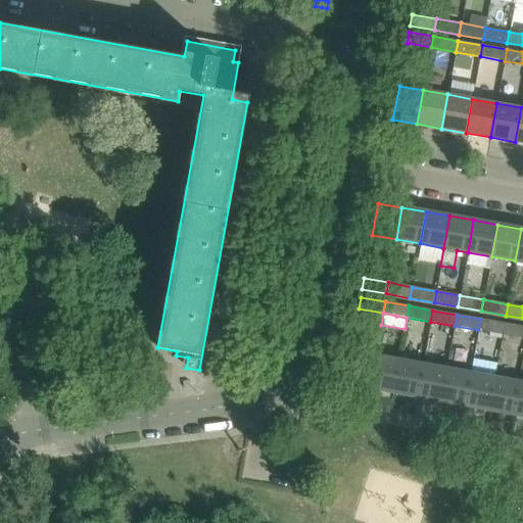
[(502,335),(504,323),(480,319),(478,330),(502,335)]
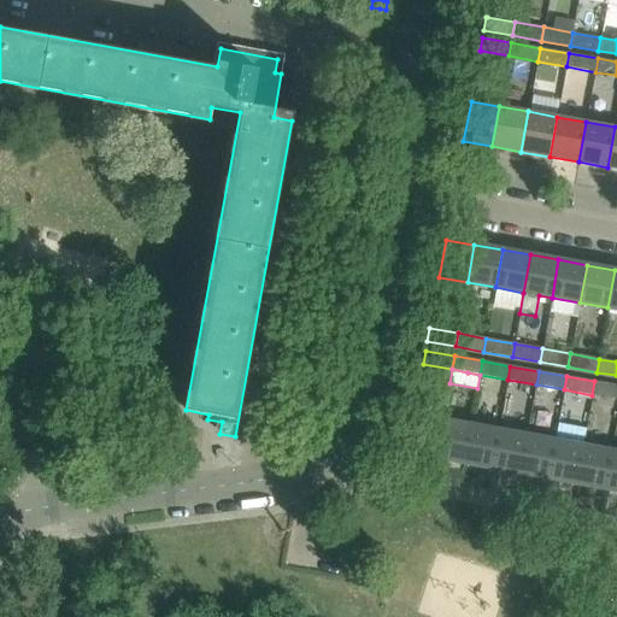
[(616,385),(594,381),(592,395),(616,399),(616,385)]
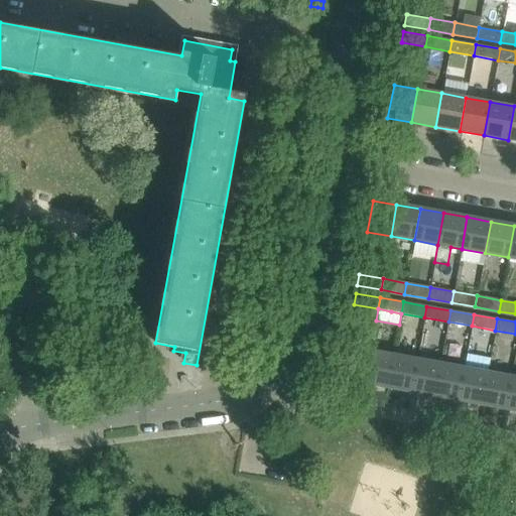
[(370,351),(346,347),(340,378),(365,383),(370,351)]
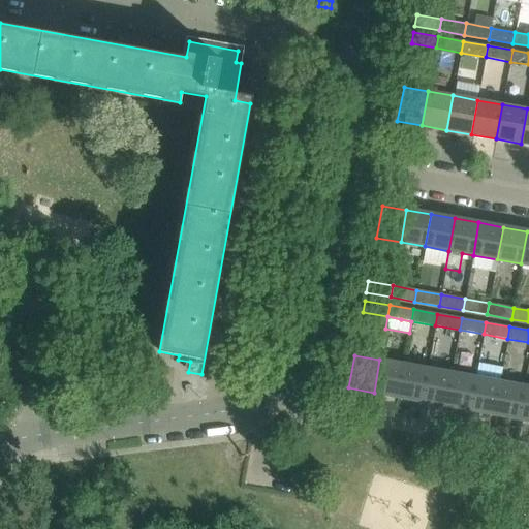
[(374,393),(398,397),(404,365),(379,360),(374,393)]
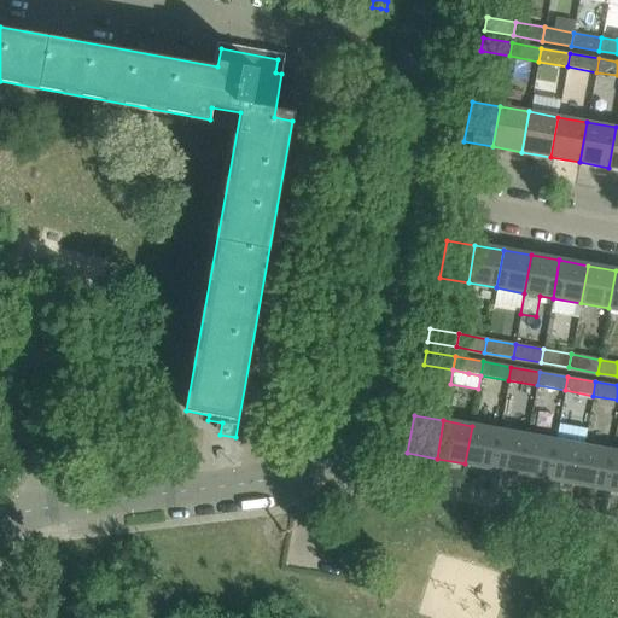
[(472,426),(465,464),(493,468),(500,431),(472,426)]
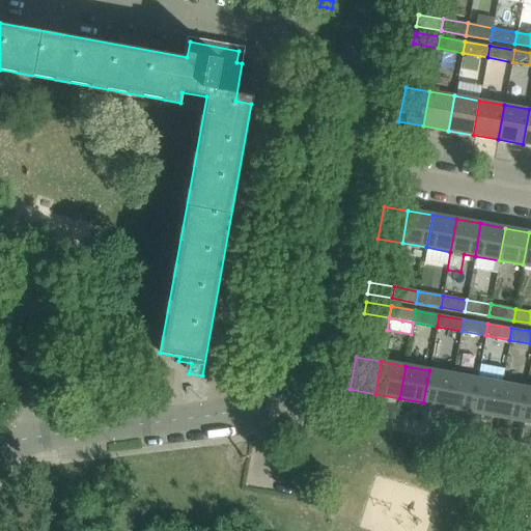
[(423,402),(448,408),(453,374),(429,370),(423,402)]
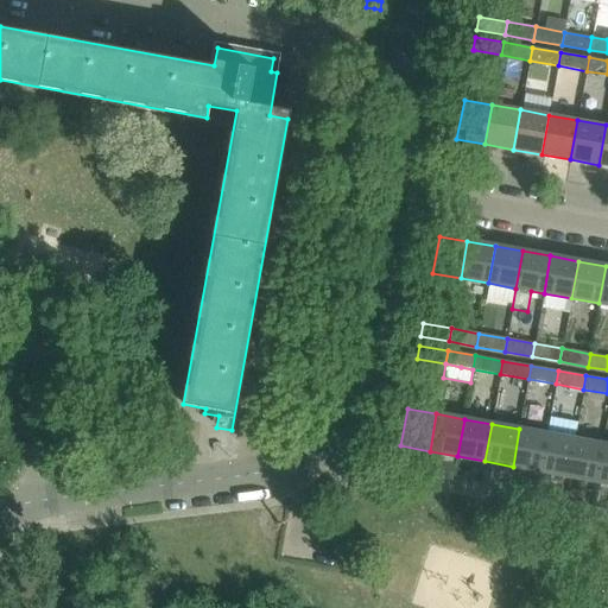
[(519,429),(513,467),(540,472),(548,434),(519,429)]
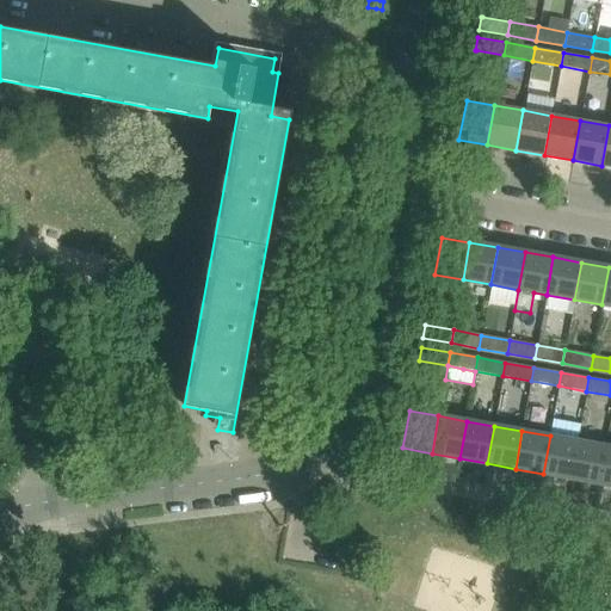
[(543,474),(571,479),(578,442),(550,436),(543,474)]
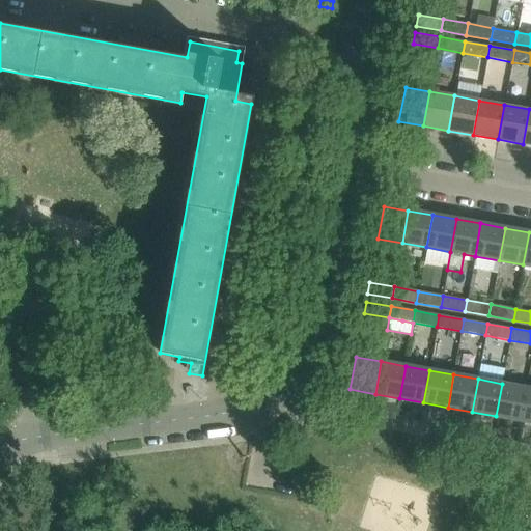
[(502,384),(496,416),(520,420),(526,388),(502,384)]
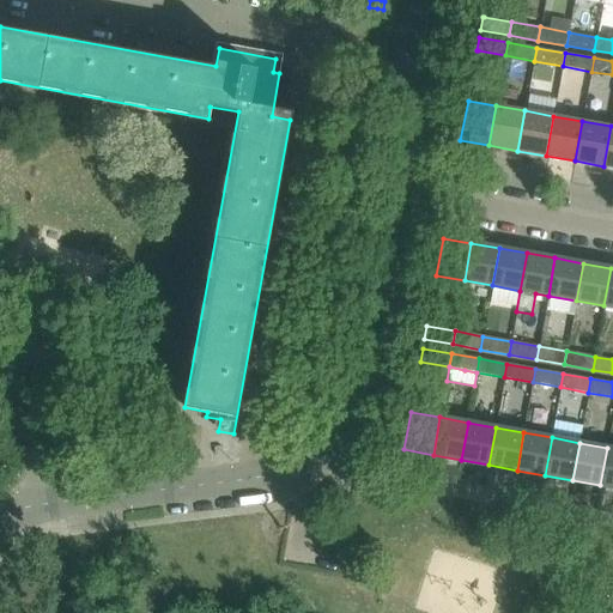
[(600,485),(612,487),(612,448),(607,448),(600,485)]
